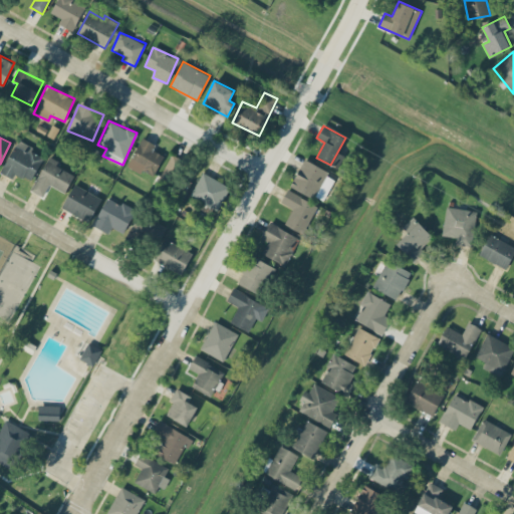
[(154,175),(164,155),(153,150),(156,144),(141,138),(127,167),(142,173),(143,170),(154,175)]
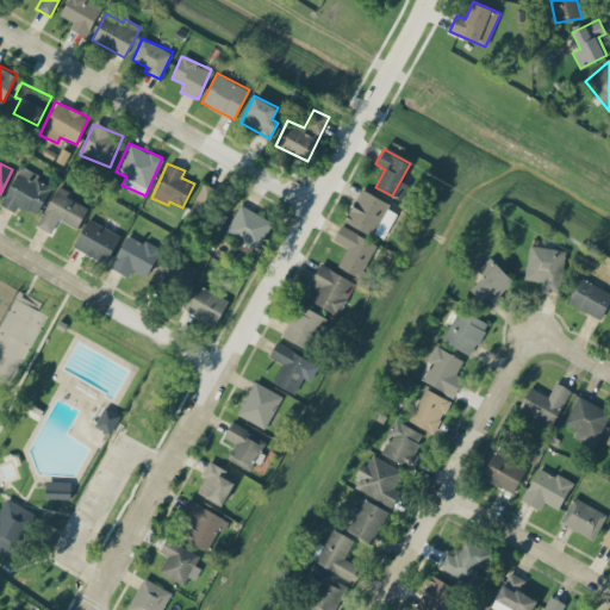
[(20,167),(0,204),(14,212),(18,205),(36,215),(53,185),(20,167)]
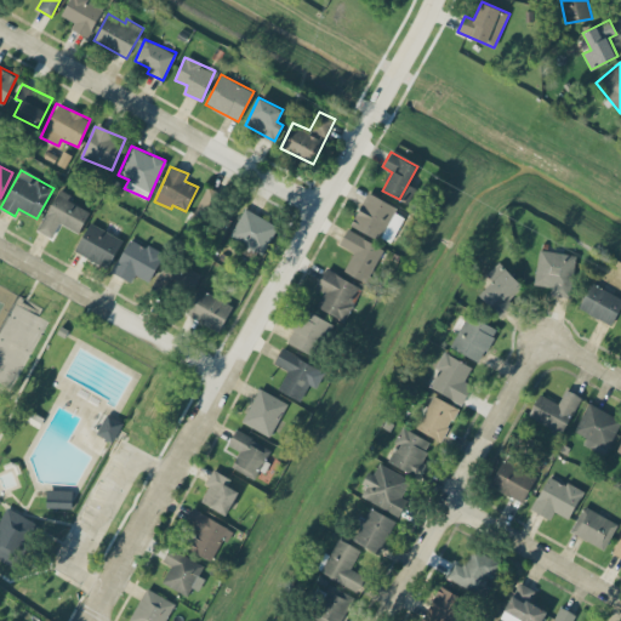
[(217,192),(205,187),(192,221),(203,226),(217,192)]
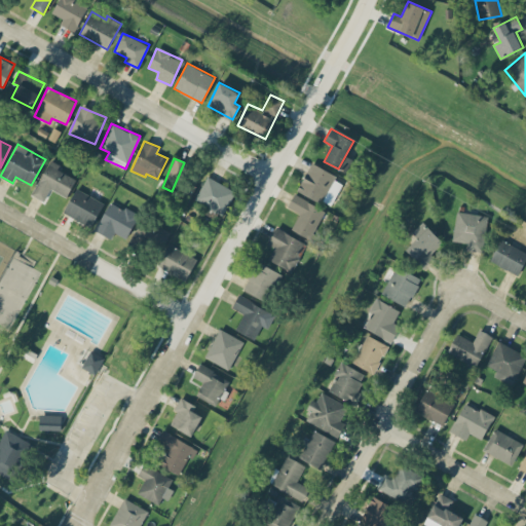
[(32,195),(44,201),(49,189),(67,197),(75,179),(57,170),(59,164),(49,159),(32,195)]
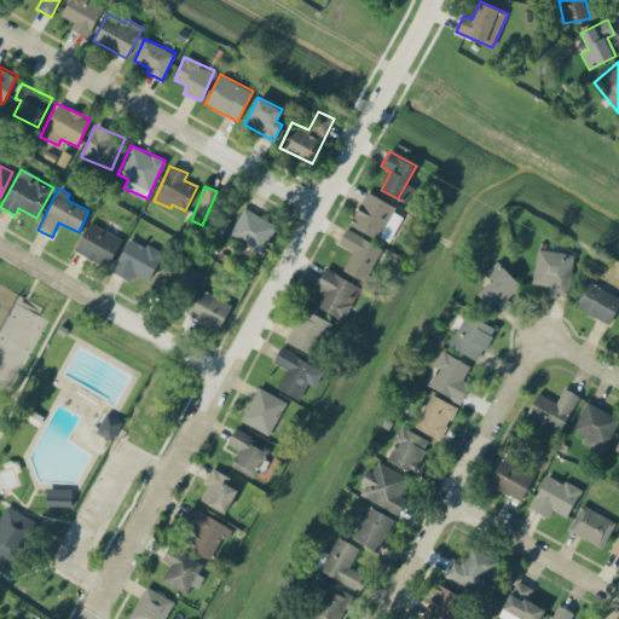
[(391,242),(404,210),(364,194),(351,225),(391,242)]
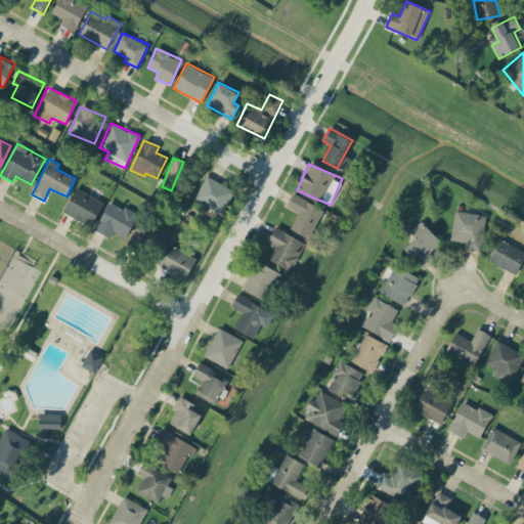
[(222,213),(234,190),(206,175),(193,199),(222,213)]
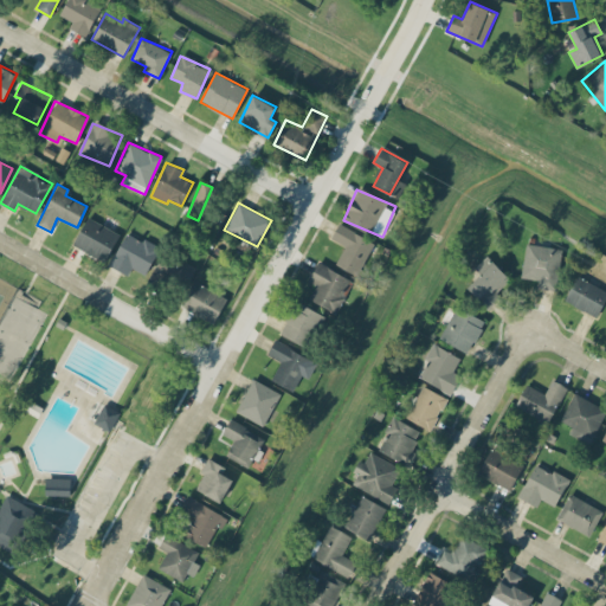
[(120,233),(88,217),(72,244),(104,262),(120,233)]
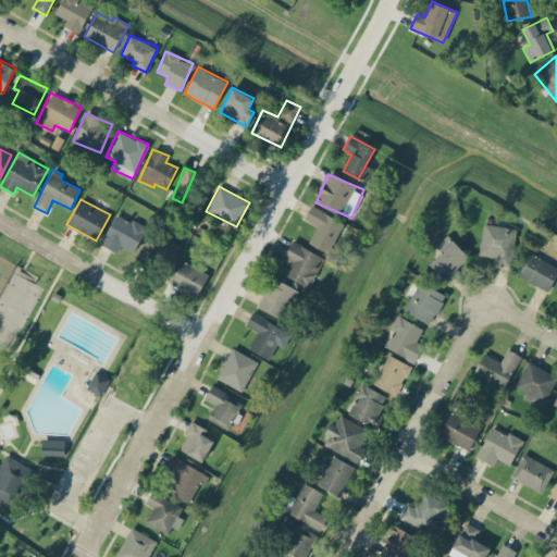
[(345,223),(312,205),(304,219),(318,226),(308,243),(329,254),(345,223)]
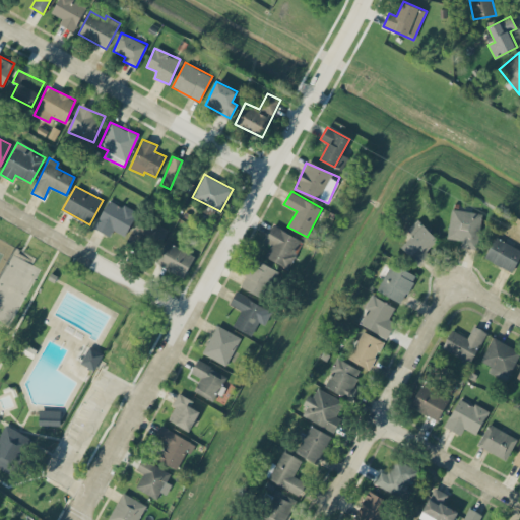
[(111,236),(113,230),(125,236),(136,212),(108,199),(93,228),(111,236)]
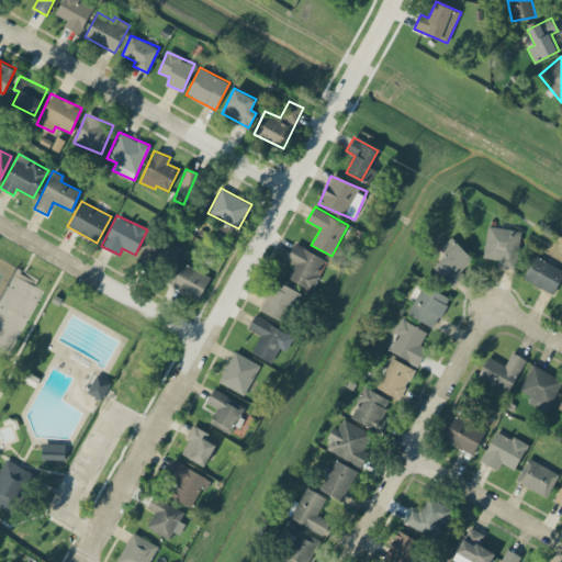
[(499,267),(516,269),(520,231),(487,226),(484,257),(499,259),(499,267)]
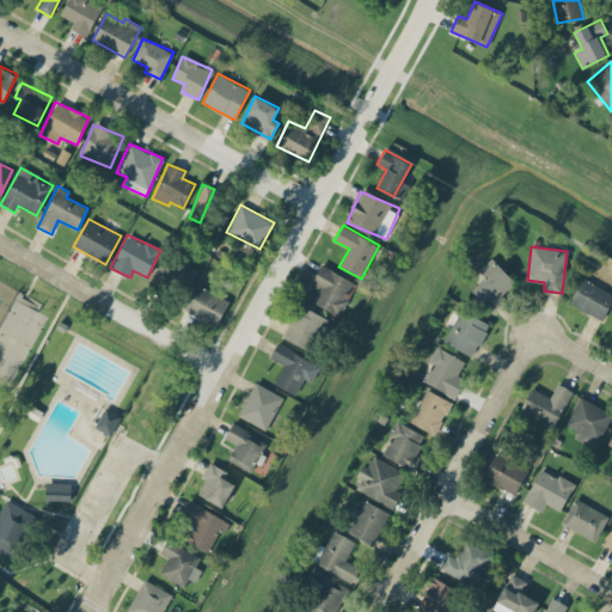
[(185,293),(197,269),(165,254),(153,277),(185,293)]
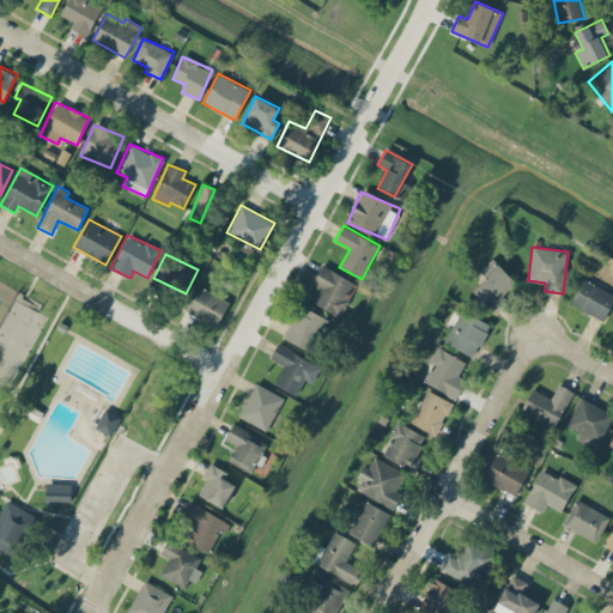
[(319,289),(311,302),(340,317),(358,284),(322,265),(311,284),(319,289)]
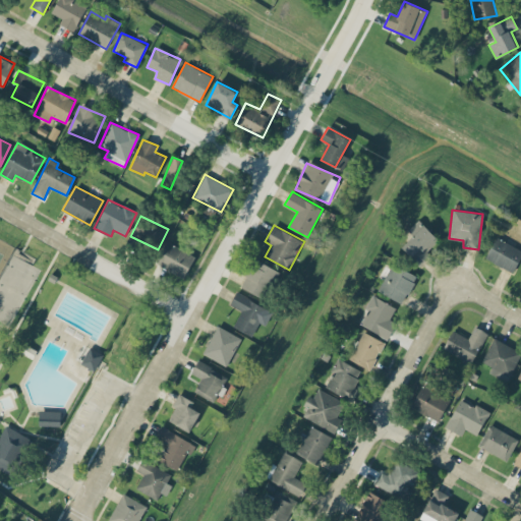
[(401,247),(419,266),(430,255),(426,251),(439,240),(424,225),(401,247)]
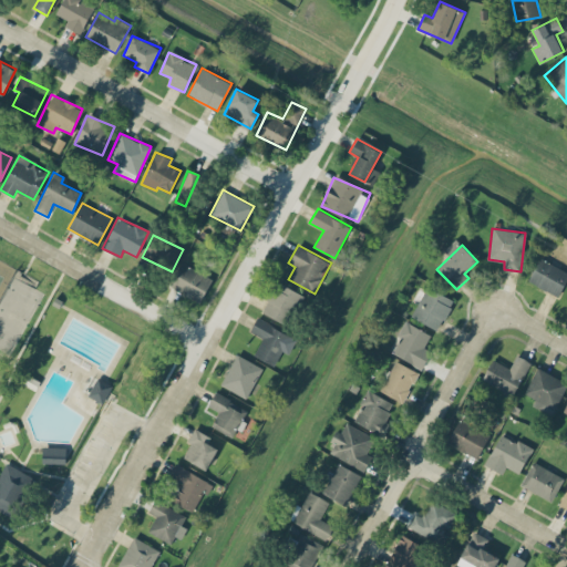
[(528,281),(557,297),(566,279),(566,271),(540,258),(528,281)]
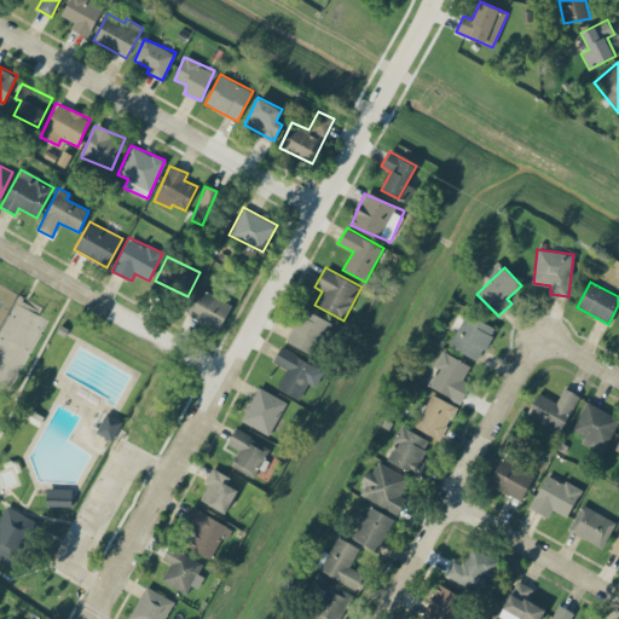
[(186,316),(220,329),(231,302),(197,288),(186,316)]
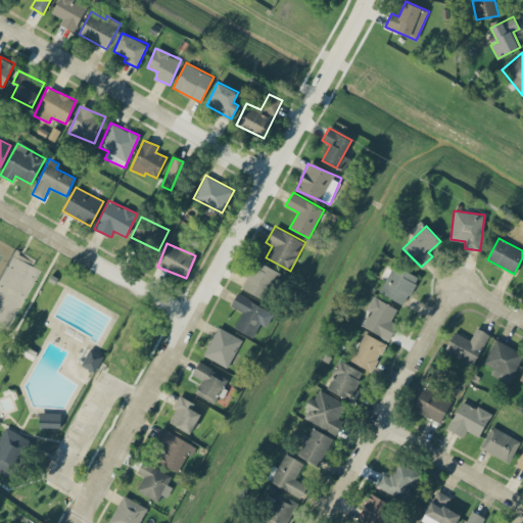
[(263,300),(280,274),(257,259),(240,285),(263,300)]
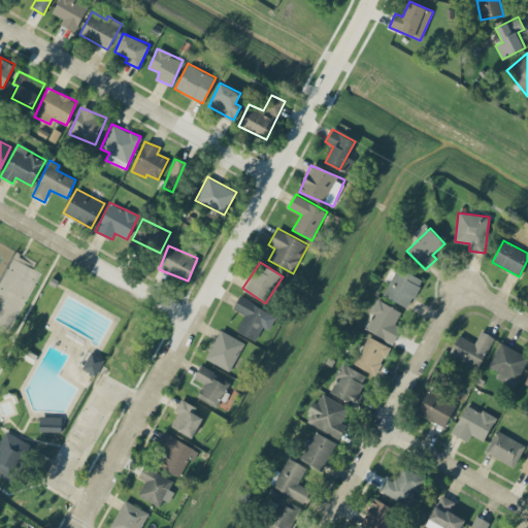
[(423,278),(397,266),(384,295),(409,307),(423,278)]
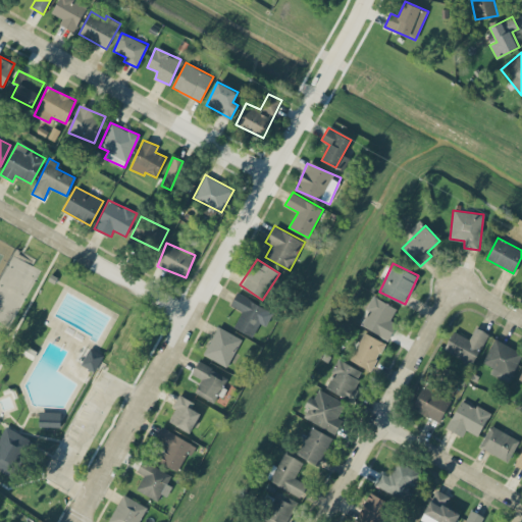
[(259,323),(266,326),(273,311),(237,293),(230,305),(241,311),(233,327),(252,336),(259,323)]
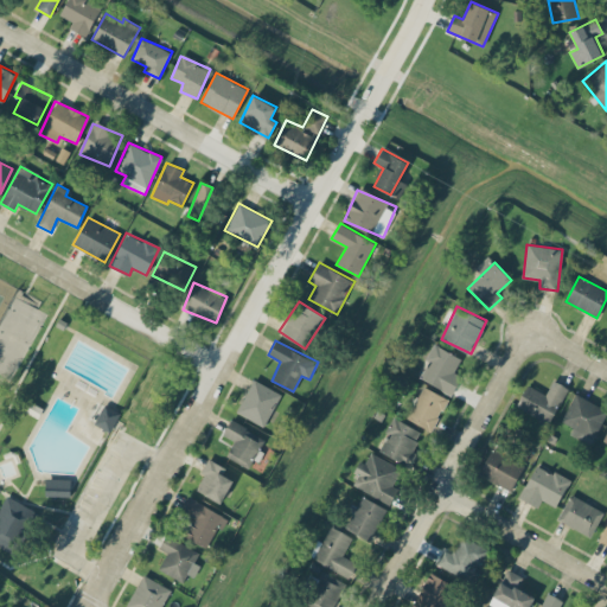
[(451,394),(466,359),(434,344),(419,378),(451,394)]
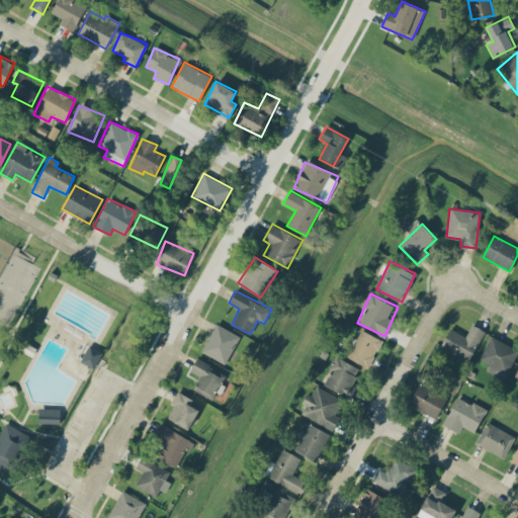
[(202,353),(227,363),(239,334),(214,324),(202,353)]
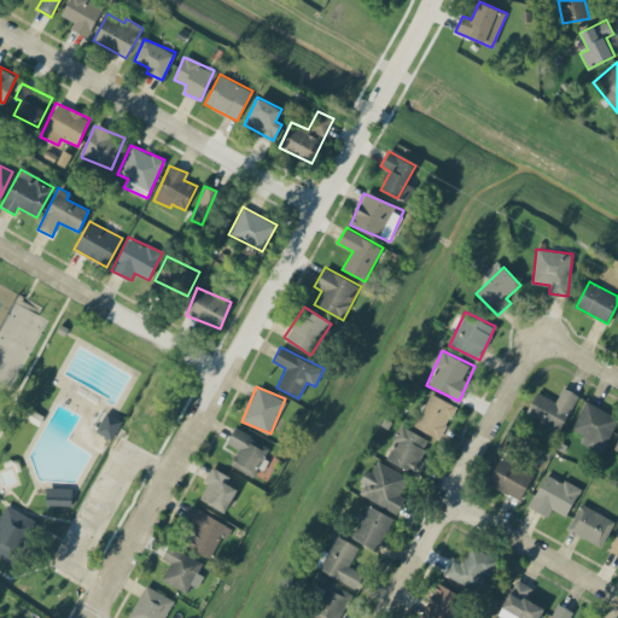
[(578,394),(563,388),(557,401),(536,391),(525,415),(560,431),(578,394)]
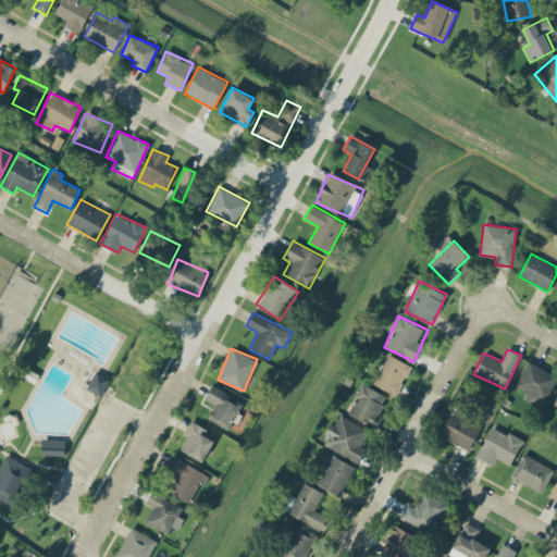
[(398,395),(410,364),(386,355),(374,385),(398,395)]
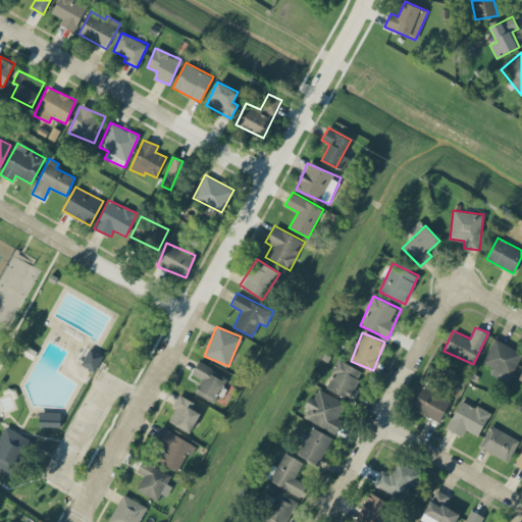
[(521,353),(521,351),(493,338),(483,362),(492,367),(489,373),(509,382),(521,353)]
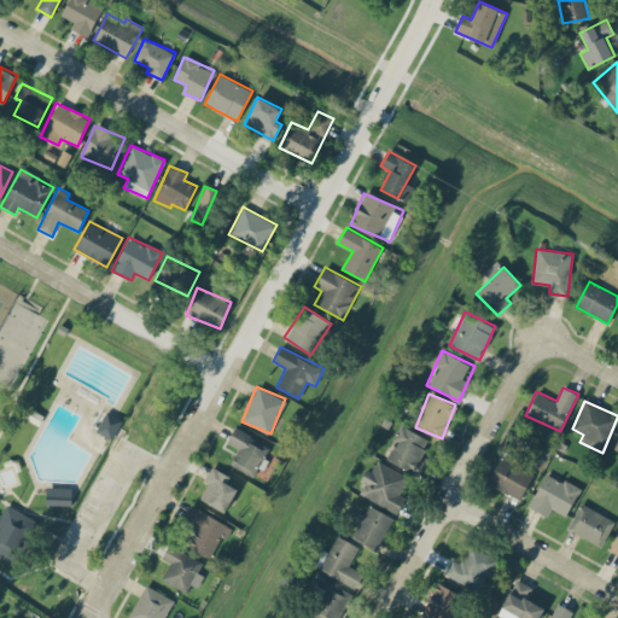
[(95,431),(111,441),(123,421),(108,412),(95,431)]
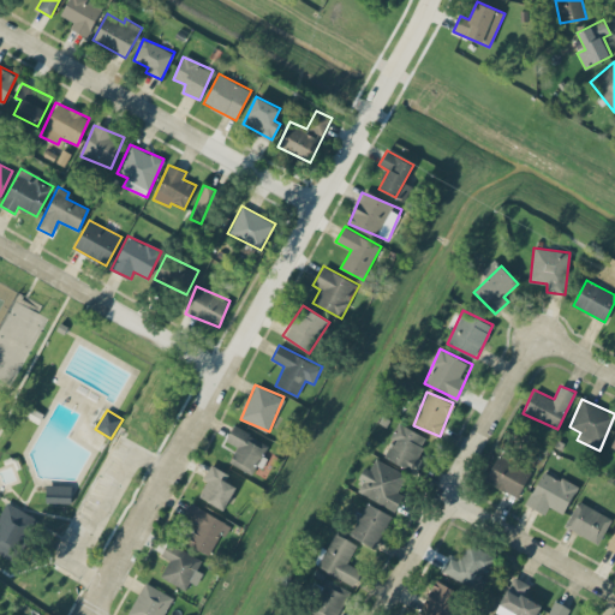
[(383,459),(417,472),(422,460),(416,458),(425,435),(398,424),(383,459)]
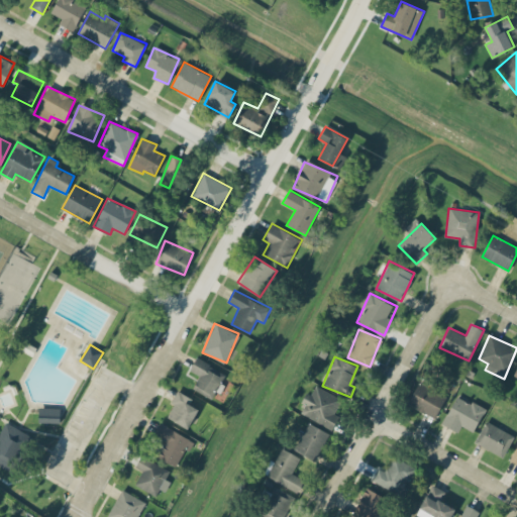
[(212,399),(225,373),(196,357),(190,371),(199,375),(192,389),(212,399)]
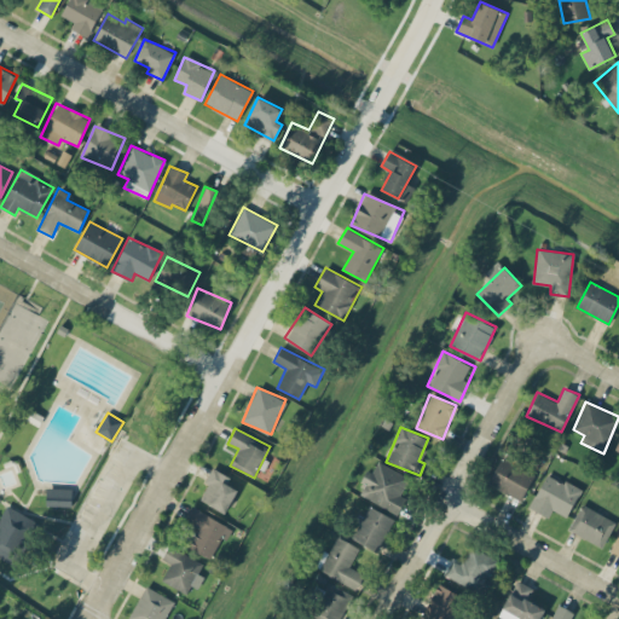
[(489,482),(521,501),(534,475),(502,457),(489,482)]
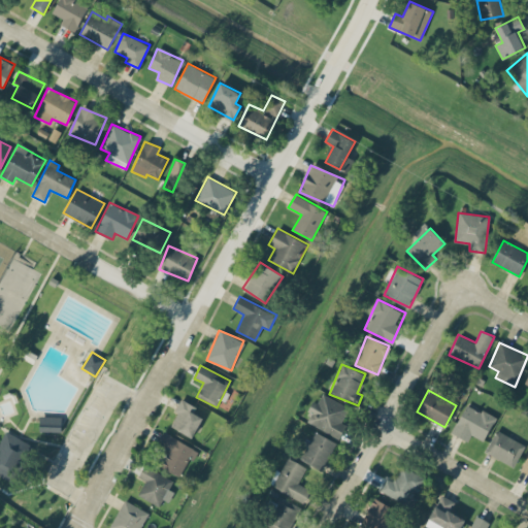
[(304,421),(337,437),(352,408),(322,394),(318,402),(315,401),(304,421)]
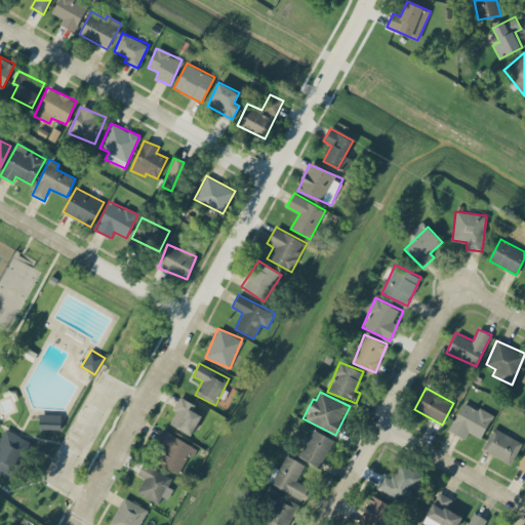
[(195,405),(180,396),(172,409),(176,411),(170,422),(191,435),(202,415),(192,410),(195,405)]
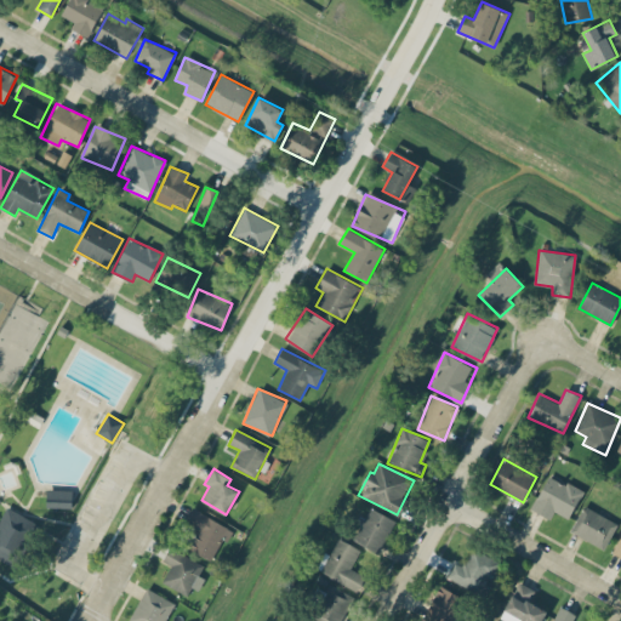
[(531,510),(550,518),(554,511),(569,518),(582,491),(548,474),(531,510)]
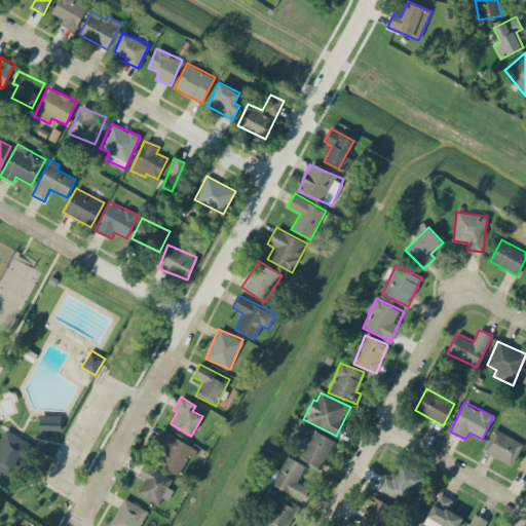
[(61,415),(39,414),(39,429),(61,430),(61,415)]
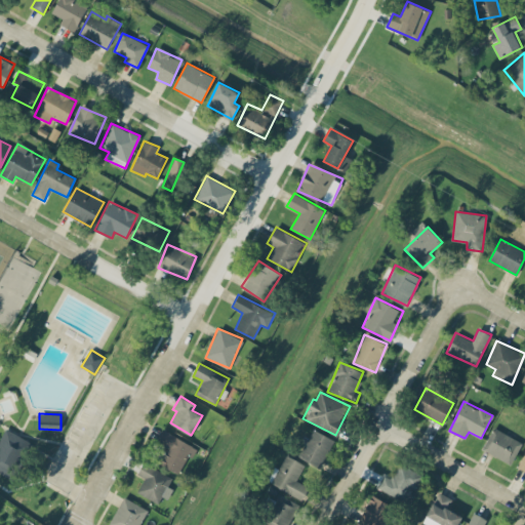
[(0,437),(0,473),(10,478),(29,440),(4,428),(0,437)]
